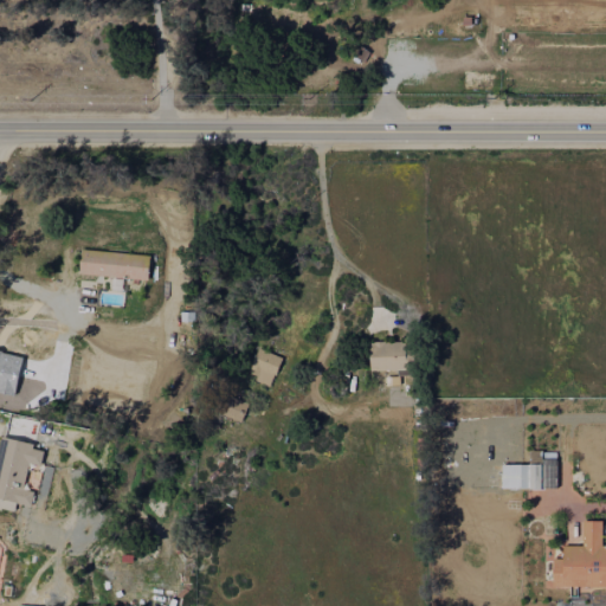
[(78,274),(147,281),(150,256),(82,249),(78,274)]
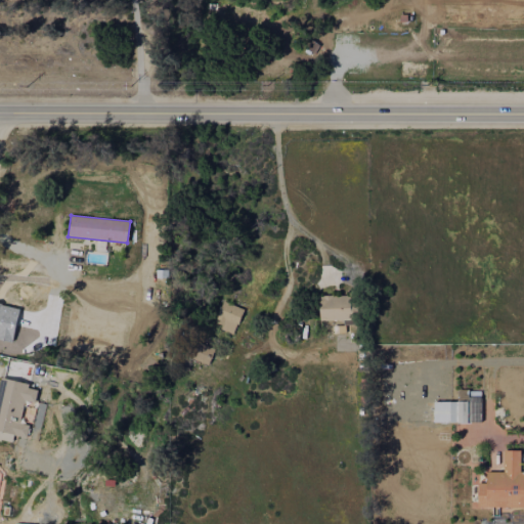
[(319,296),(320,320),(357,319),(356,302),(351,302),(350,295),(319,296)]
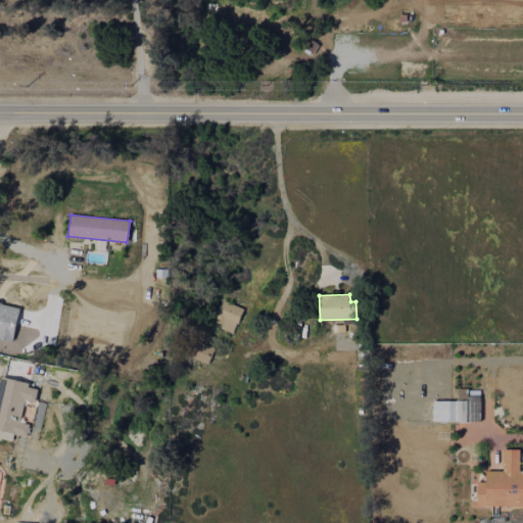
[(243,308),(222,300),(214,326),(234,333),(243,308)]
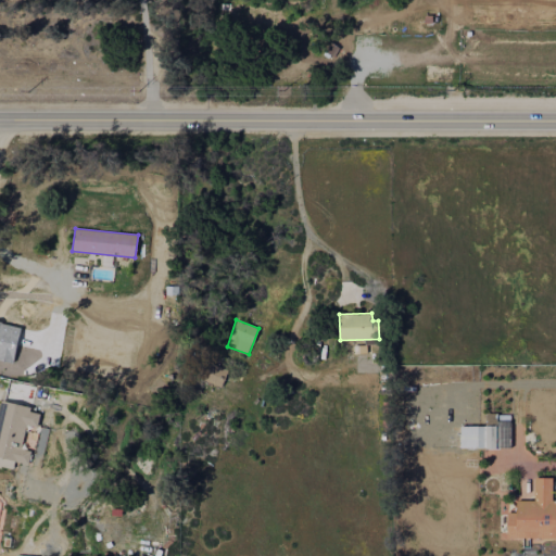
[(204,380),(220,388),(228,370),(212,364),(204,380)]
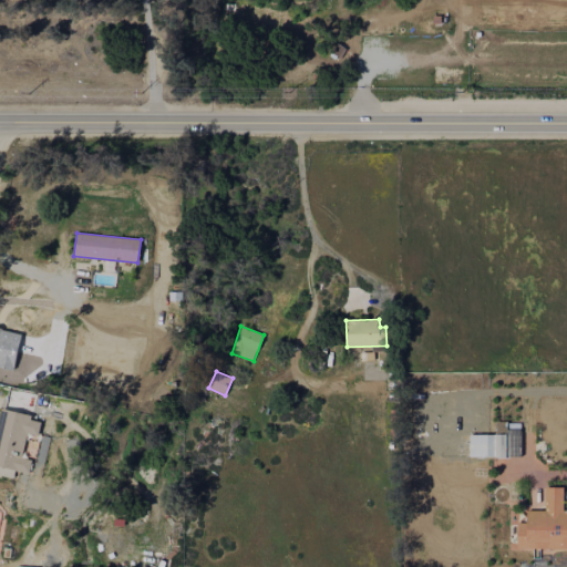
[(0,475),(13,477),(14,471),(30,474),(32,459),(22,456),(27,433),(38,435),(41,422),(31,420),(32,415),(0,409),(0,475)]
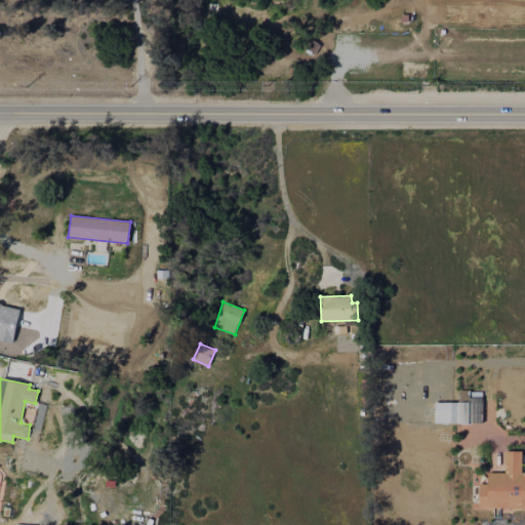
[(435,423),(478,422),(478,402),(435,403),(435,423)]
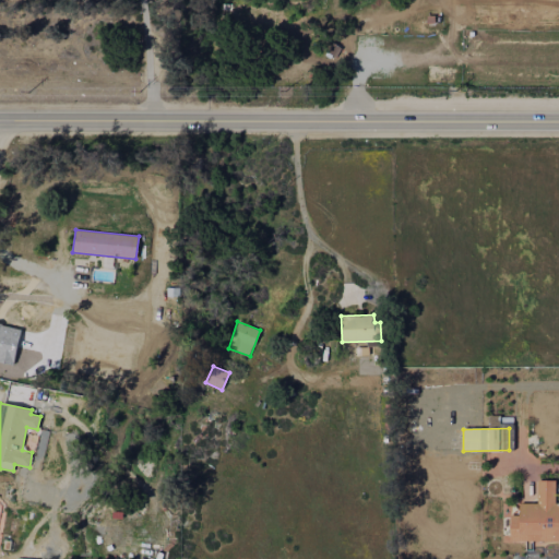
[(510,542),(558,542),(558,502),(555,503),(555,480),(537,480),(537,502),(520,502),(520,515),(510,515),(510,542)]
